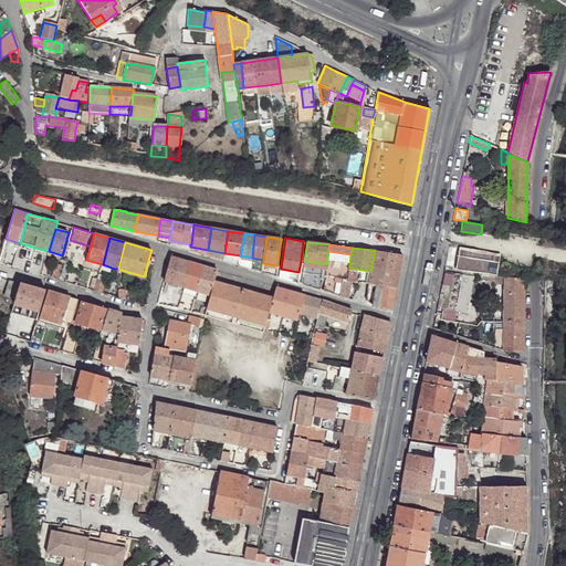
[(458,248),(454,269),(473,272),(478,272),(482,272),(494,274),(495,274),(499,255),(485,252),(484,251),(470,248),(469,250),(458,248)]
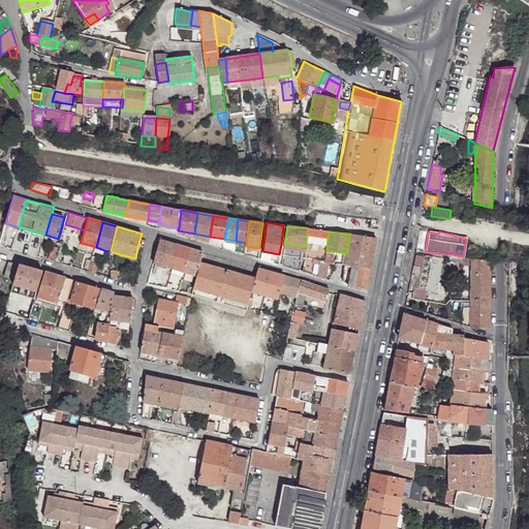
[(373,250),(376,238),(350,234),(346,253),(344,265),(351,266),(352,266),(370,269),(373,250)]
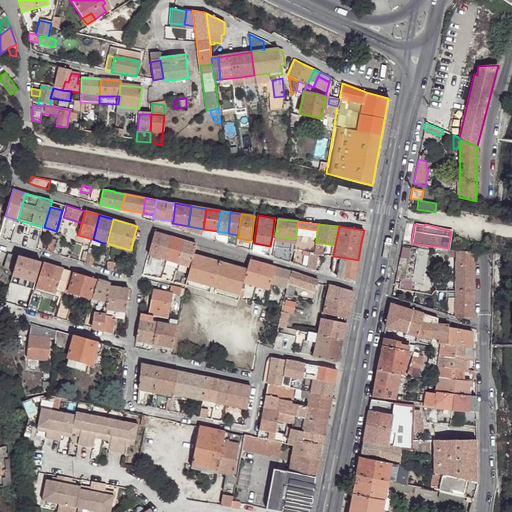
[(293,263),(321,272),(323,258),(320,257),(322,246),(315,245),(316,242),(317,230),(297,227),(296,236),(298,236),(297,239),(296,242),(295,250),(295,251),(295,259),(293,263)]
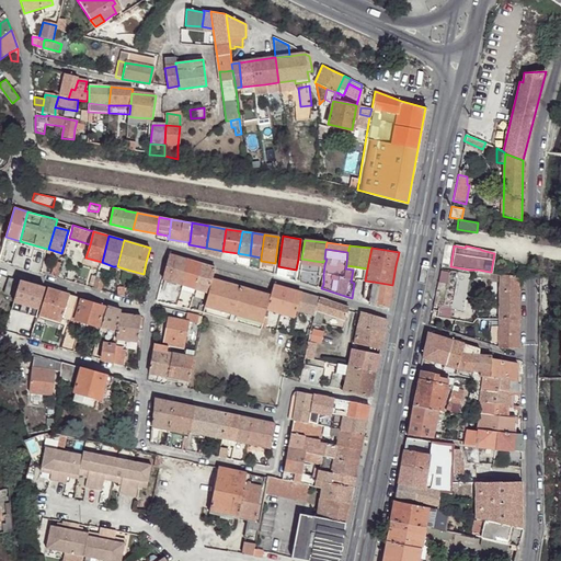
[(238,253),(222,251),(220,258),(237,263),(238,253)]
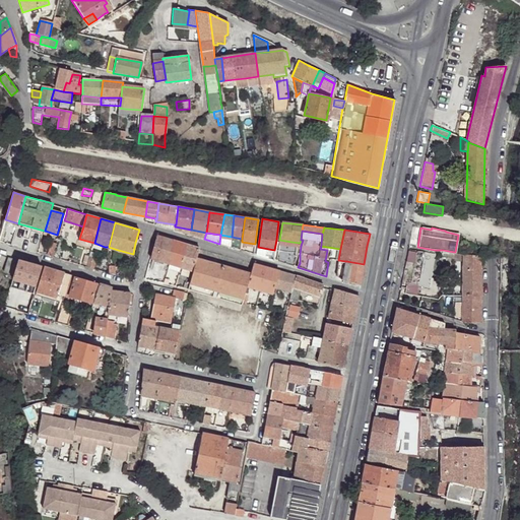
[(177,241),(156,235),(150,257),(170,263),(177,241)]
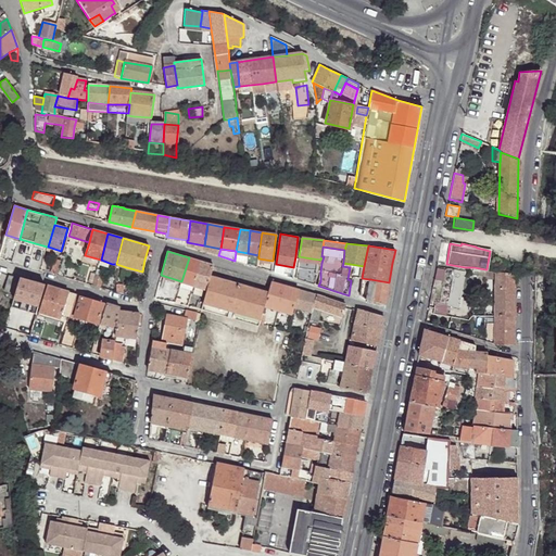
[(200,261),(189,257),(181,281),(193,285),(200,261)]
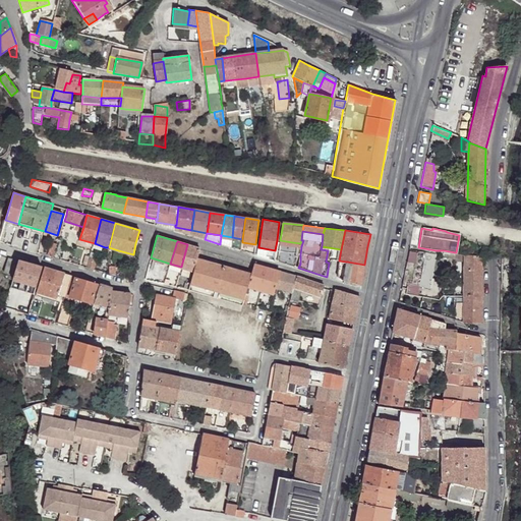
[(53,242),(49,256),(53,257),(57,244),(53,242)]
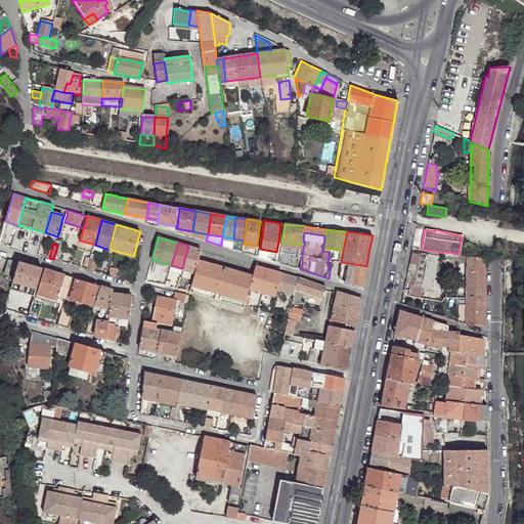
[(292,256),(302,257),(302,256),(303,248),(304,245),(302,245),(294,244),(293,248),(292,256)]
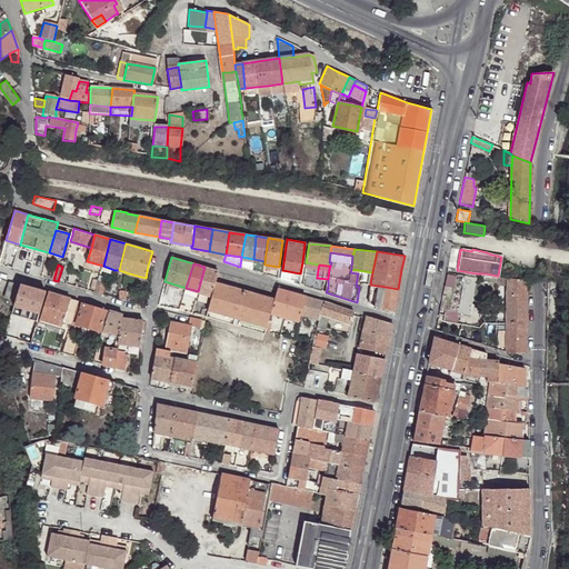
[(205,267),(198,291),(212,296),(216,282),(219,271),(205,267)]
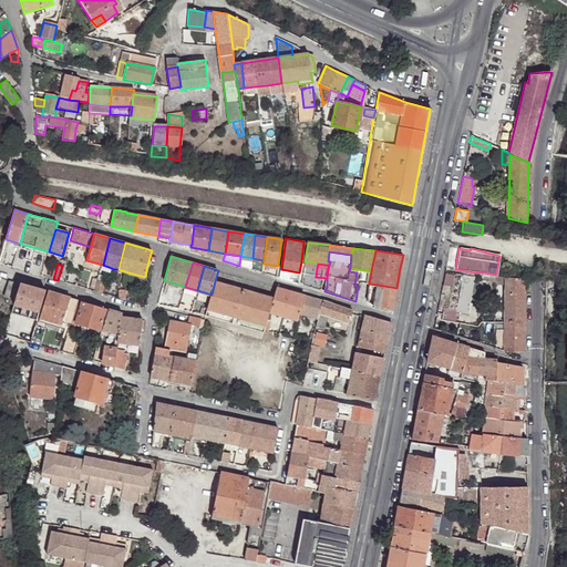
[(359,281),(369,284),(371,271),(350,268),(349,271),(357,272),(360,272),(359,281)]
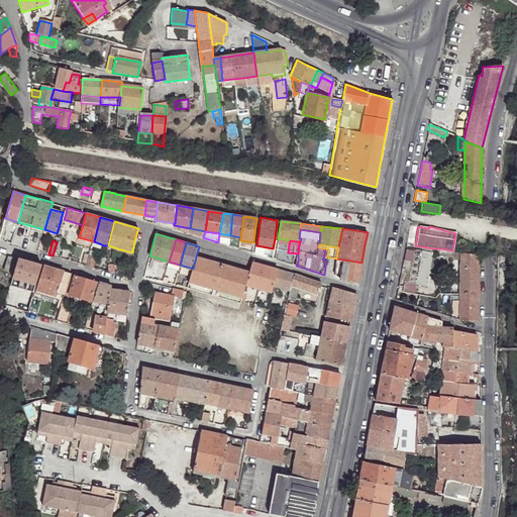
[(421,257),(431,259),(432,252),(422,250),(421,257)]
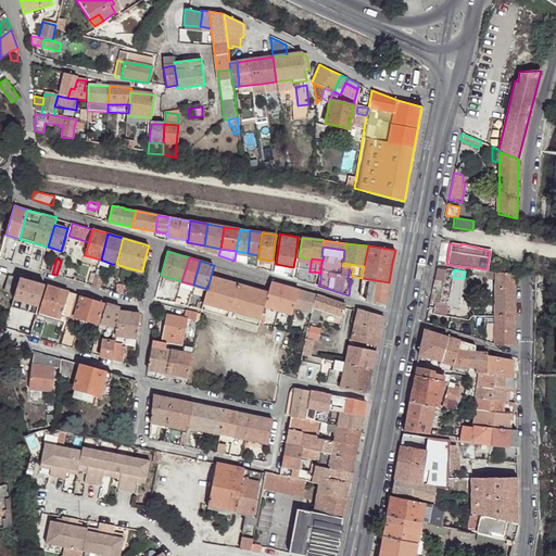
[(496,279),(496,270),(487,269),(485,269),(485,275),(485,278),(496,279)]
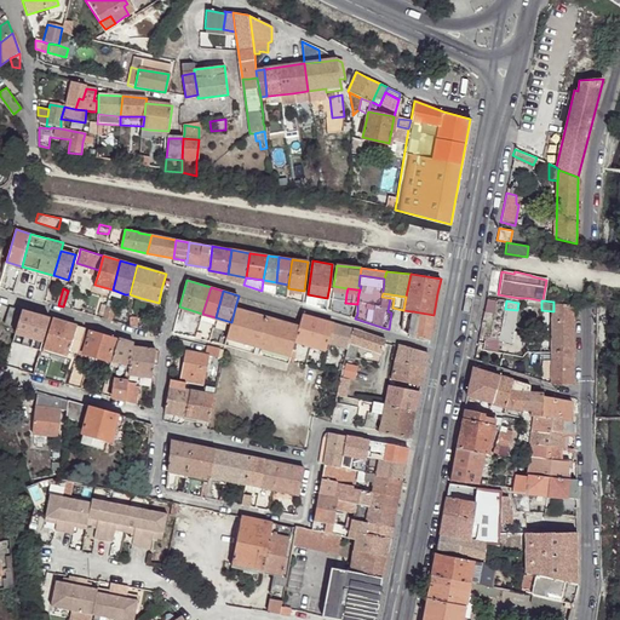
[(573,336),(574,305),(554,302),(554,311),(551,360),(551,378),(550,384),(572,385),(573,360),(573,336)]
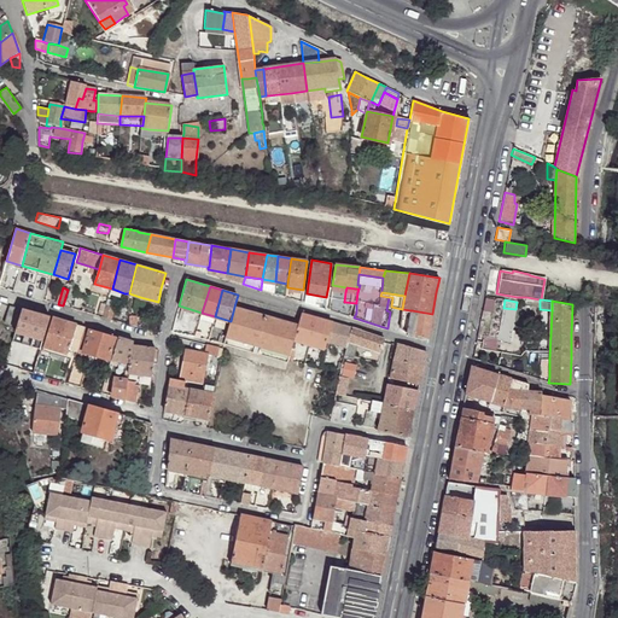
[(106,304),(103,318),(112,320),(115,307),(106,304)]
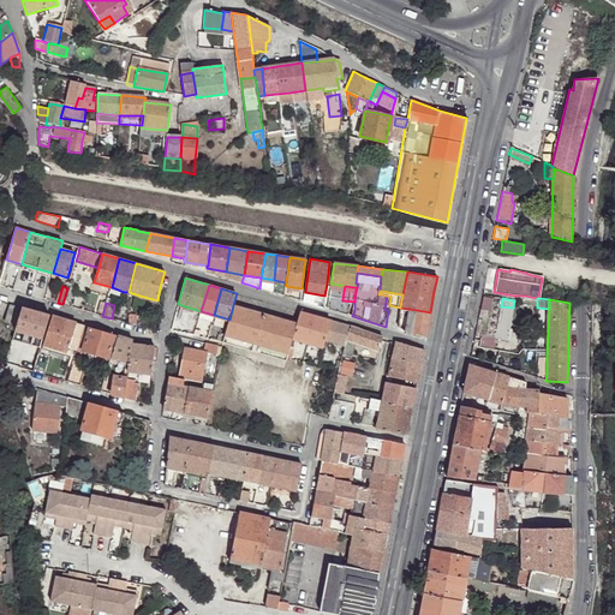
[(6,321),(17,324),(18,321),(22,308),(11,304),(6,321)]
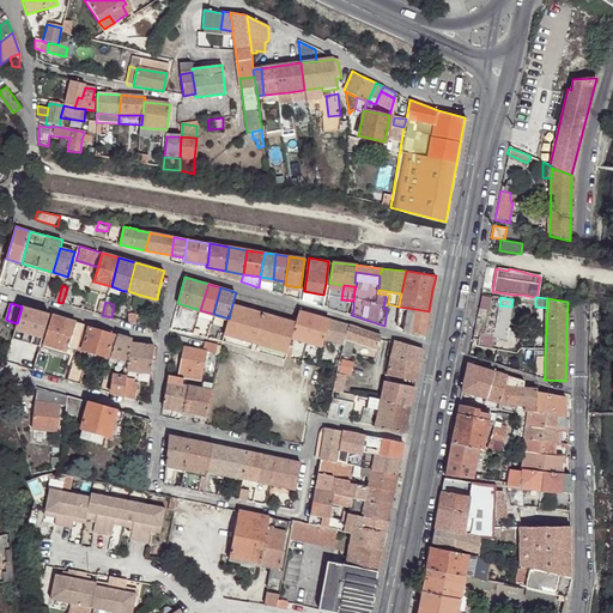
[(228,322),(224,334),(286,353),(289,347),(290,344),(291,338),(296,323),(232,304),(229,319),(228,322)]
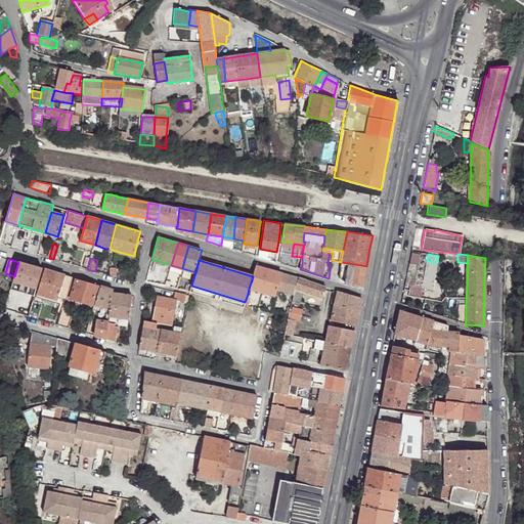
[(427,261),(422,287),(432,290),(437,262),(427,261)]
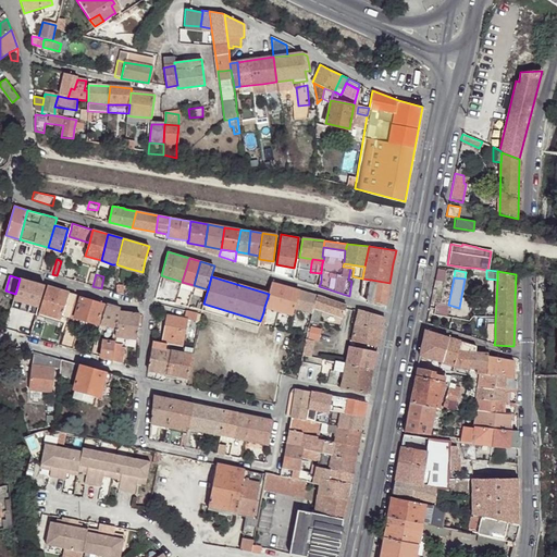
[(25,294),(29,281),(20,279),(16,291),(25,294)]
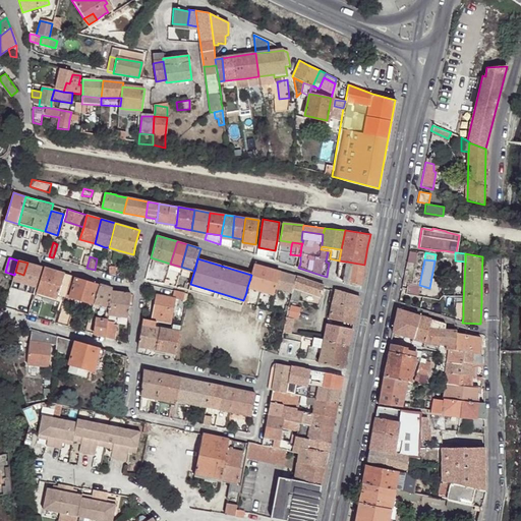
[(337,278),(343,281),(346,262),(339,261),(337,278)]
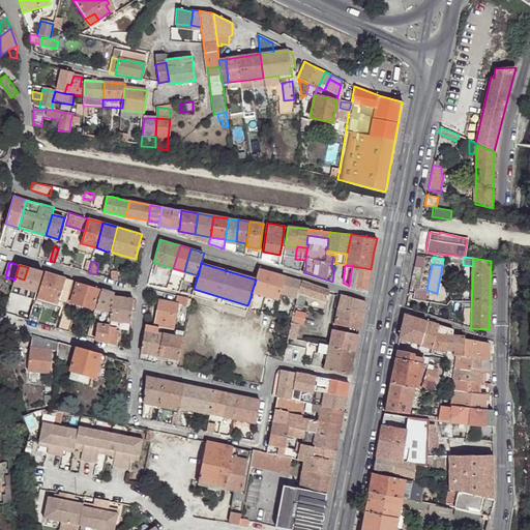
[(366,290),(371,269),(353,266),(352,266),(349,286),(354,288),(366,290)]
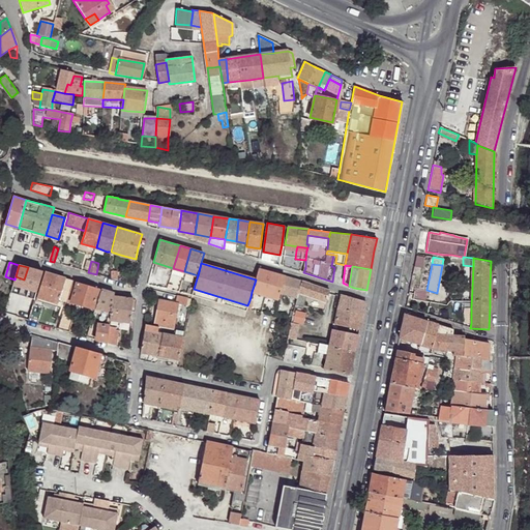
[(184,271),(173,268),(172,274),(178,276),(182,277),(184,271)]
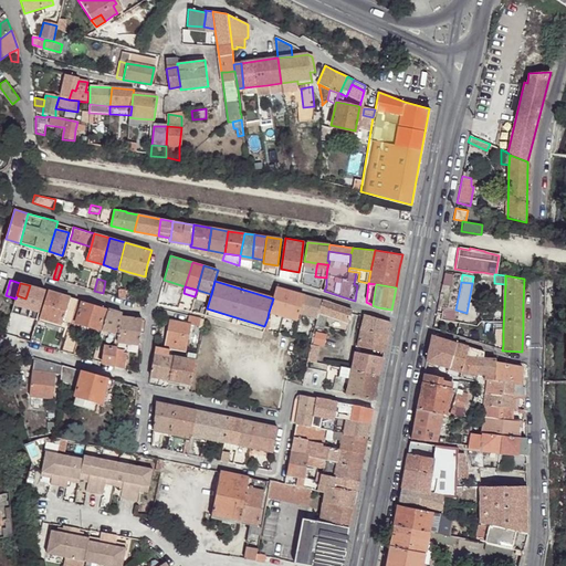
[(276,287),(273,299),(269,312),(296,321),(296,318),(299,314),(304,295),(276,287)]
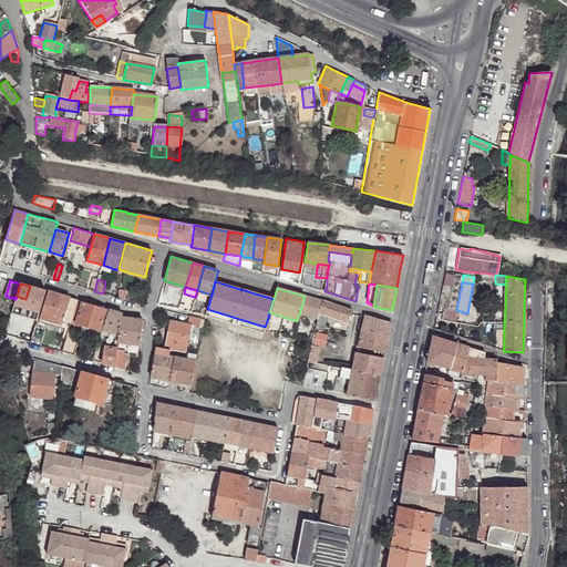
[(40,318),(70,327),(71,319),(78,300),(49,291),(40,318)]
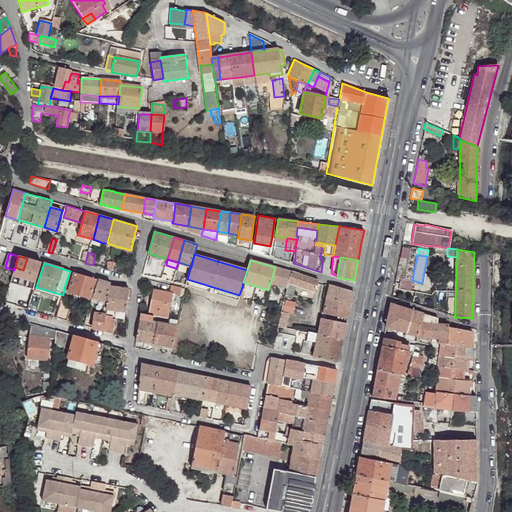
[(290,273),(275,267),(270,284),(286,289),(287,284),(290,273)]
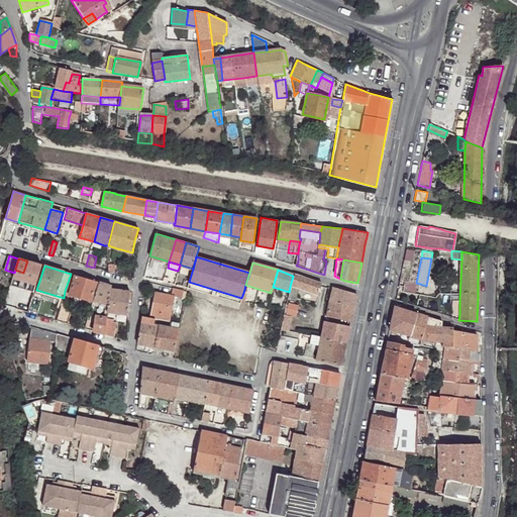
[(70,293),(75,275),(71,274),(65,291),(70,293)]
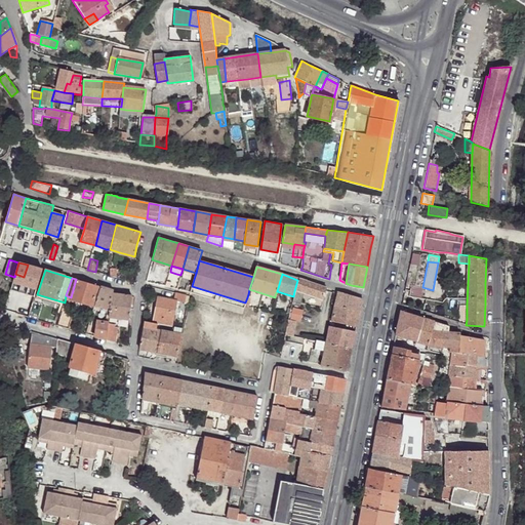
[(96,291),(97,285),(76,279),(71,297),(74,298),(86,303),(92,305),(96,291)]
